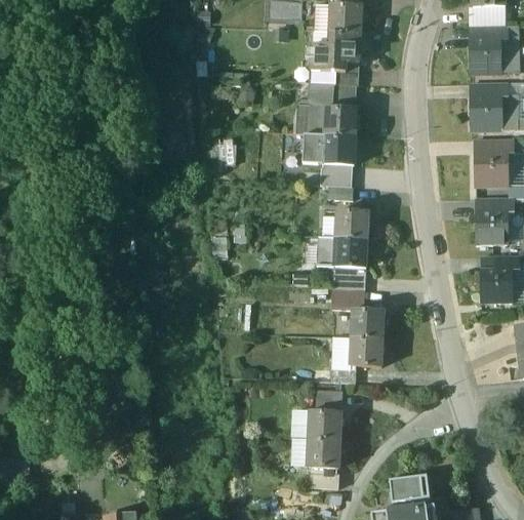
[(361,4),(332,2),(330,31),(359,33),(361,4)]
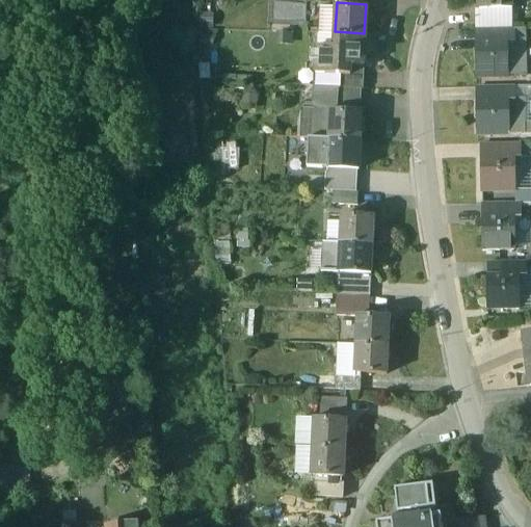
[(514,38),(513,24),(493,25),(493,37),(507,37),(507,38),(514,38)]
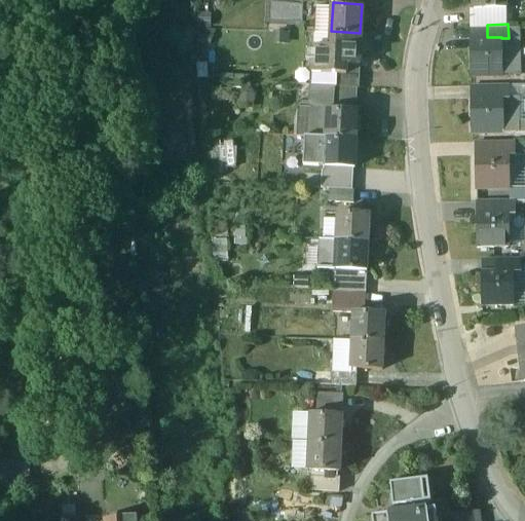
[(360,33),(331,31),(331,43),(330,60),(346,61),(359,61),(360,33)]
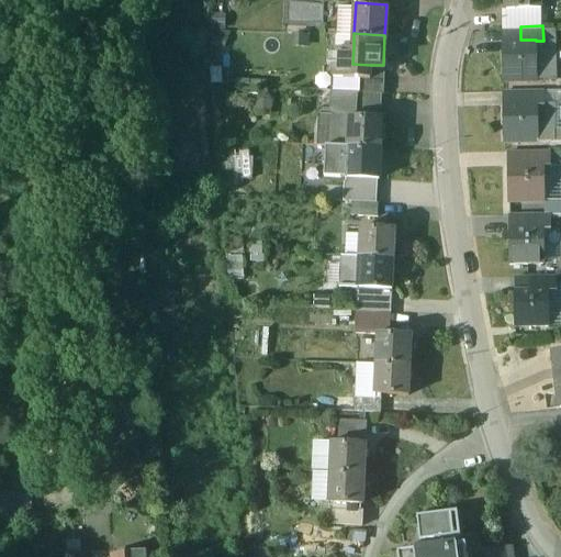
[(520,40),(503,40),(503,76),(537,76),(537,75),(536,41),(536,40),(520,40)]
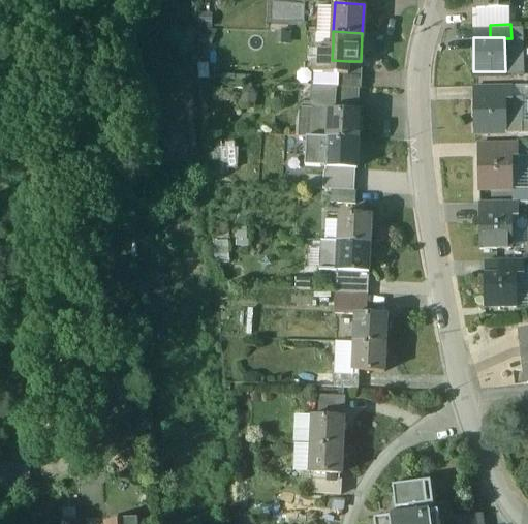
[(521,70),(521,37),(511,38),(504,38),(505,70),(521,70)]
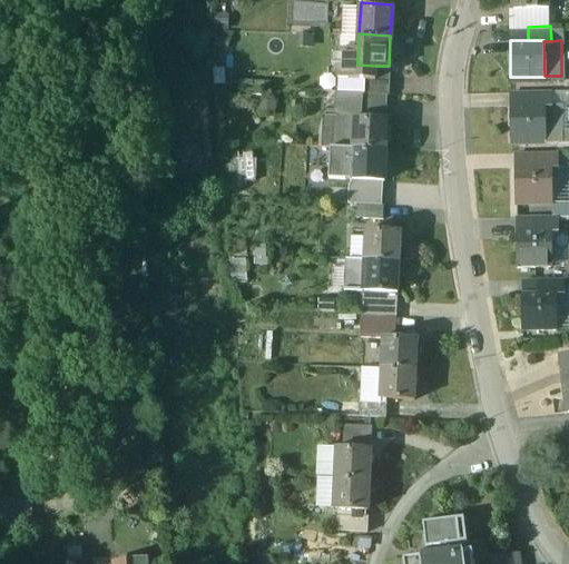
[(359,47),(340,47),(337,75),(364,77),(374,77),(375,66),(357,65),(359,47)]
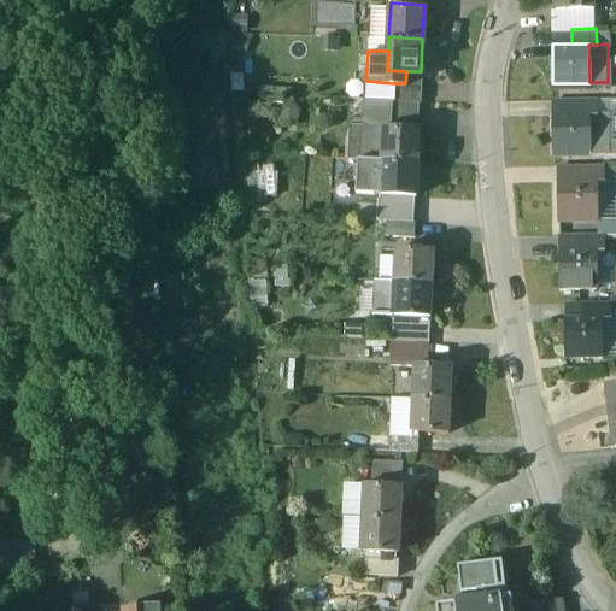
[(421,71),(406,71),(405,83),(394,83),(393,97),(418,98),(420,98),(421,71)]
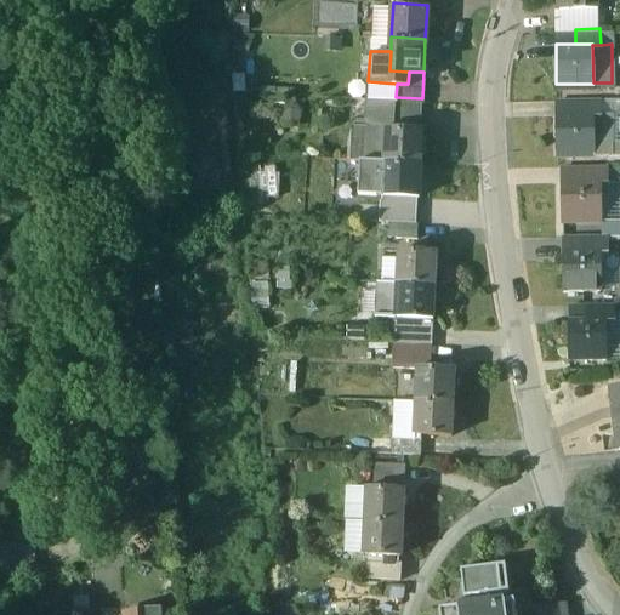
[(396,97),(394,97),(393,124),(420,125),(421,98),(396,97)]
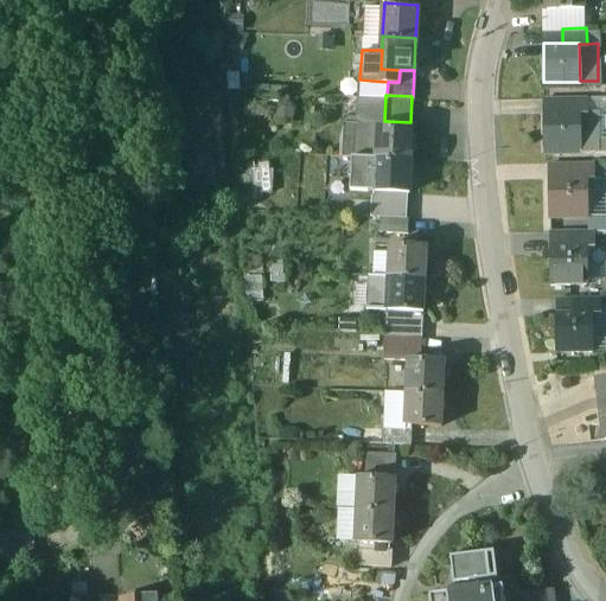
[(587,95),(563,95),(563,109),(580,109),(580,110),(587,110),(587,108),(587,95)]
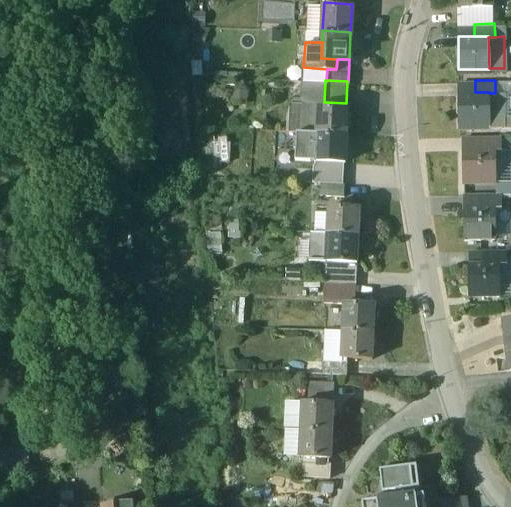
[(503,115),(503,91),(495,91),(495,93),(489,93),(490,125),(503,125),(503,115)]
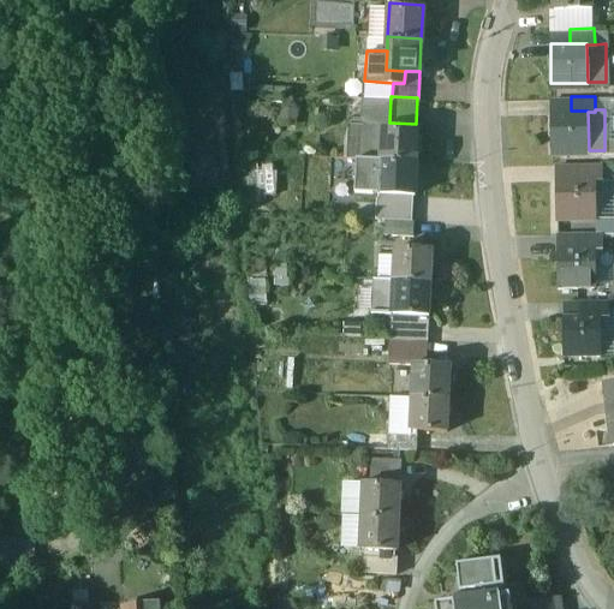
[(588,112),(588,111),(571,111),(550,111),(552,150),(589,150),(588,112)]
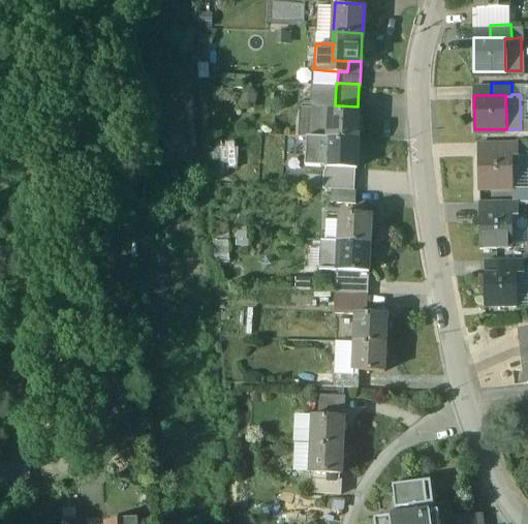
[(335,105),(329,105),(328,134),(358,135),(359,106),(358,106),(335,105)]
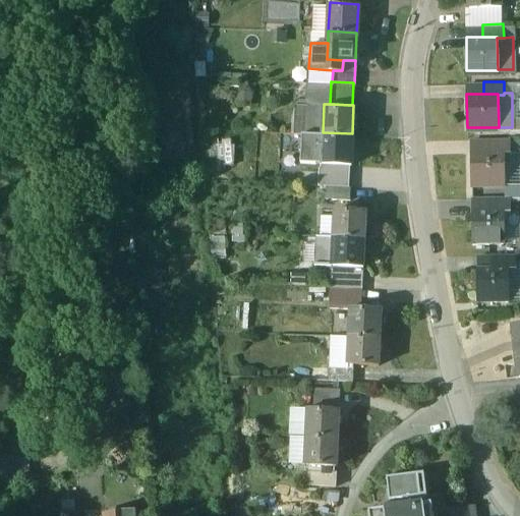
[(352,133),(323,132),(321,161),(350,162),(352,133)]
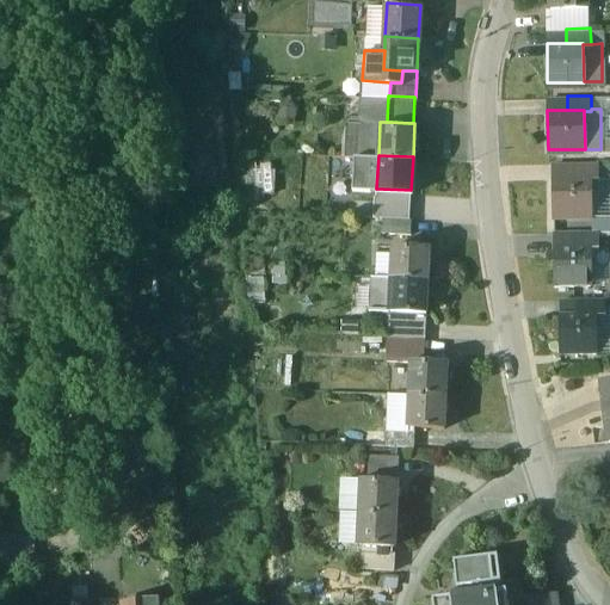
[(597,177),(597,161),(572,162),(573,176),(590,176),(590,177),(597,177)]
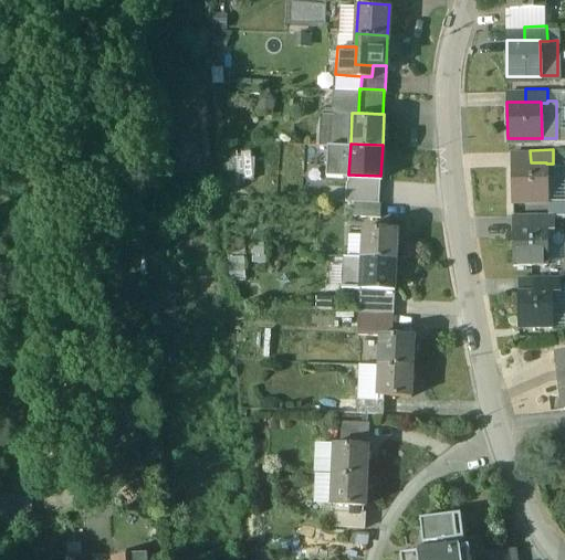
[(252,156),(233,156),(233,176),(252,176),(252,156)]
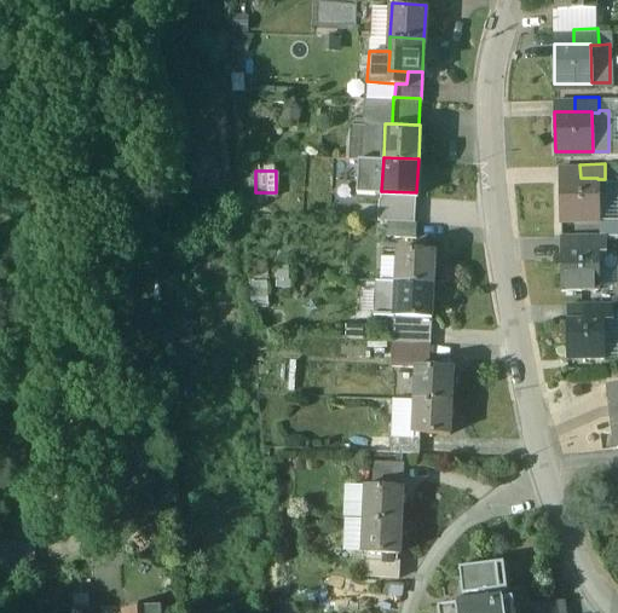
[(598,179),(598,178),(581,178),(561,179),(561,218),(598,218),(598,179)]
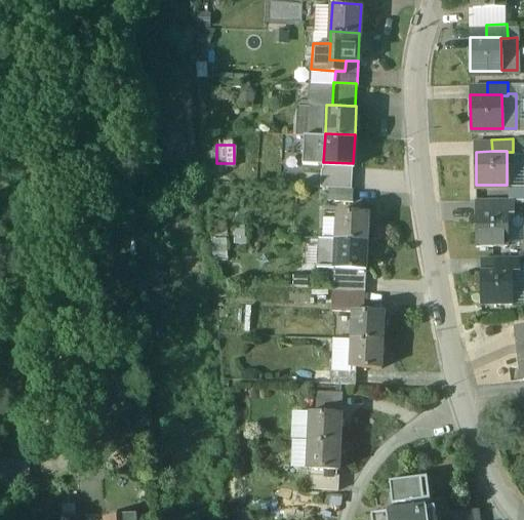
[(352,170),(305,168),(304,184),(329,185),(352,186),(352,170)]
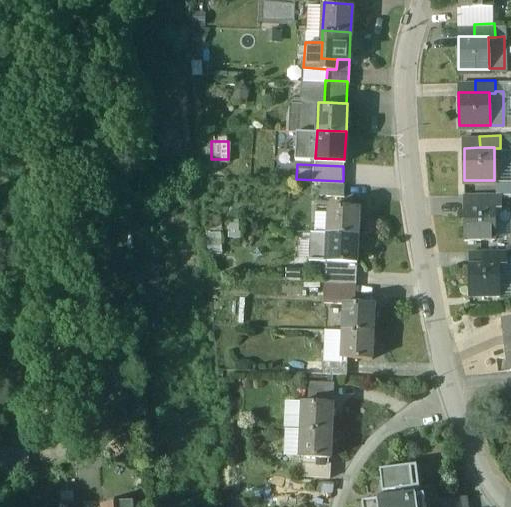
[(496,190),(510,189),(510,177),(496,178),(496,190)]
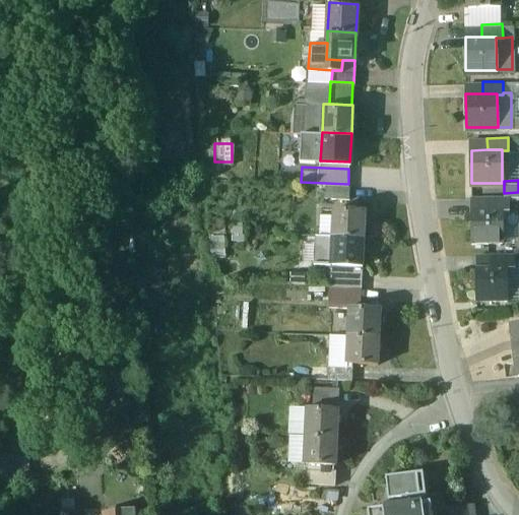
[(348,184),(326,183),(325,196),(347,197),(348,184)]
